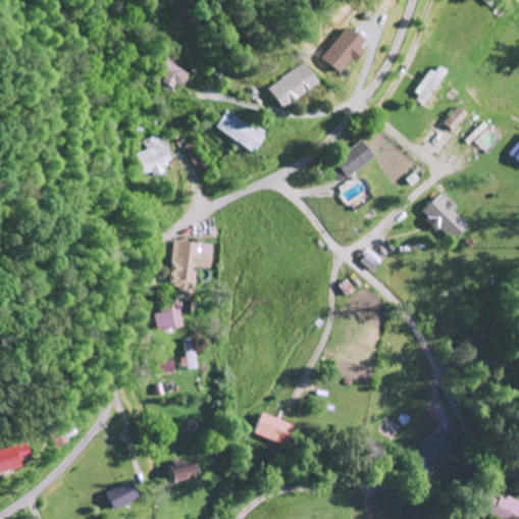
[(322,56),(340,72),(367,42),(350,27),(322,56)]
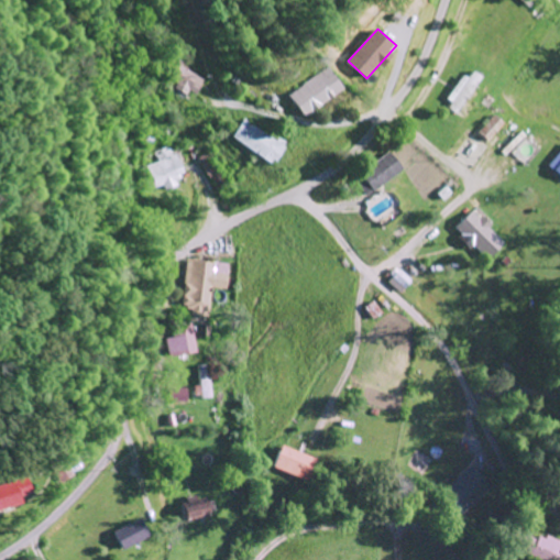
[(199,94),(207,75),(184,64),(173,87),(187,94),(189,89),(199,94)]
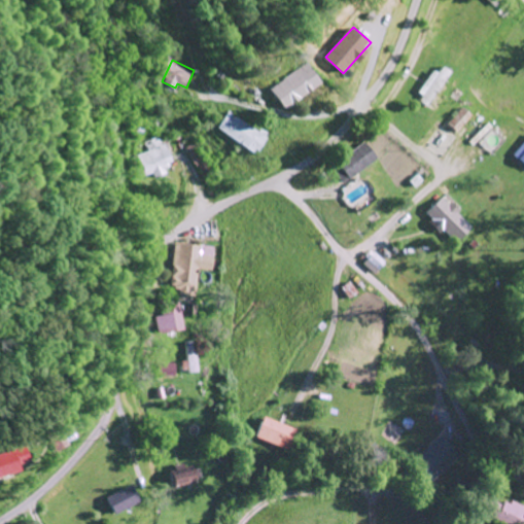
[(271,89),(284,109),(323,82),(309,62),(271,89)]
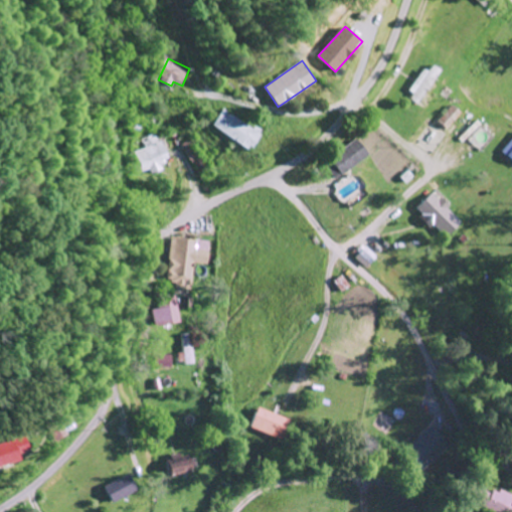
[(408,99),(429,109),(436,95),(430,92),(441,68),(428,61),(408,99)]
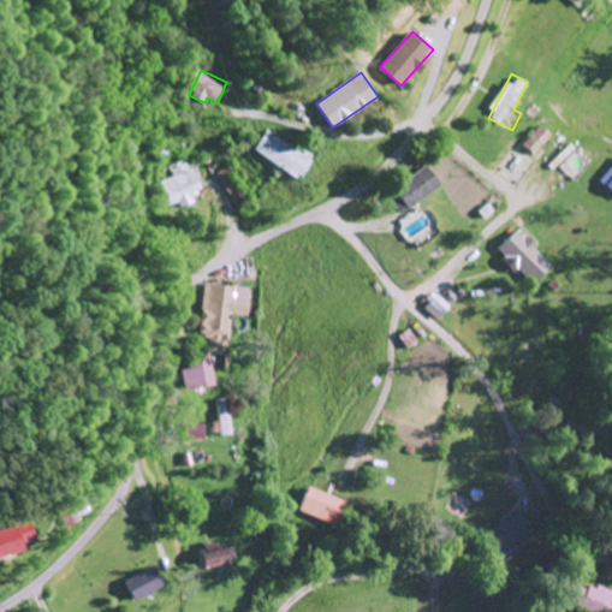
[(524,146),(536,155),(552,134),(540,124),(524,146)]
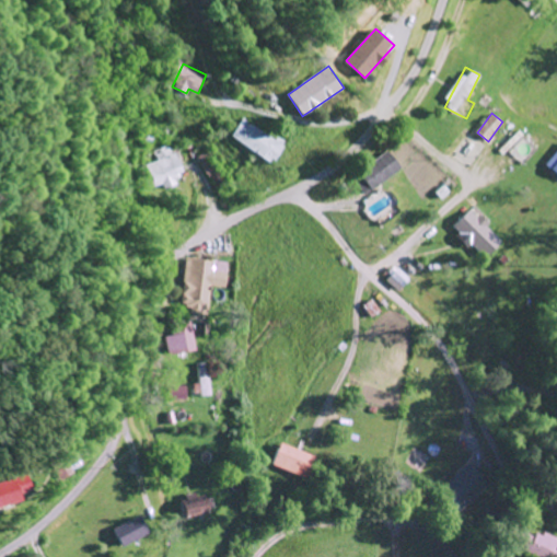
[(232,137),(275,162),(287,141),(244,117),(232,137)]
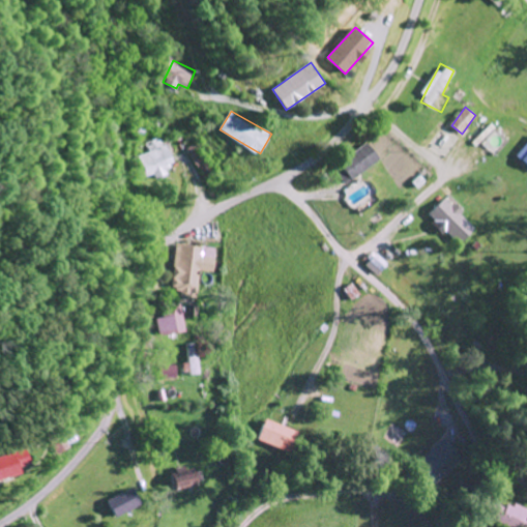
[(170,172),(168,168),(176,165),(165,136),(148,142),(152,151),(142,155),(152,179),(170,172)]
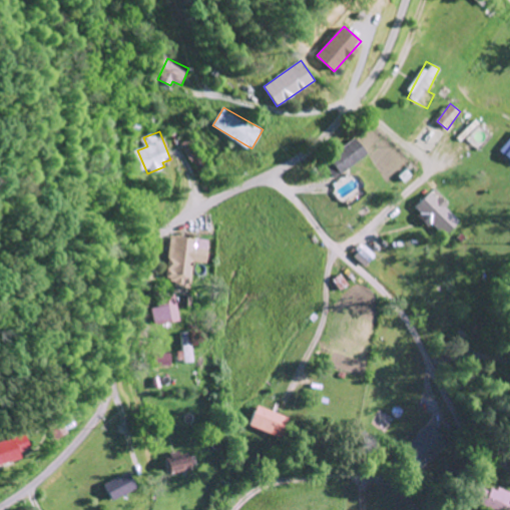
[(509,137),(500,152),(509,159),(509,137)]
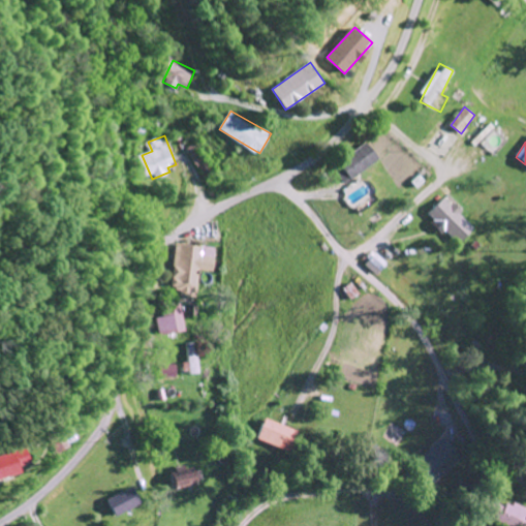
[(333,163),(342,181),(378,161),(369,144),(333,163)]
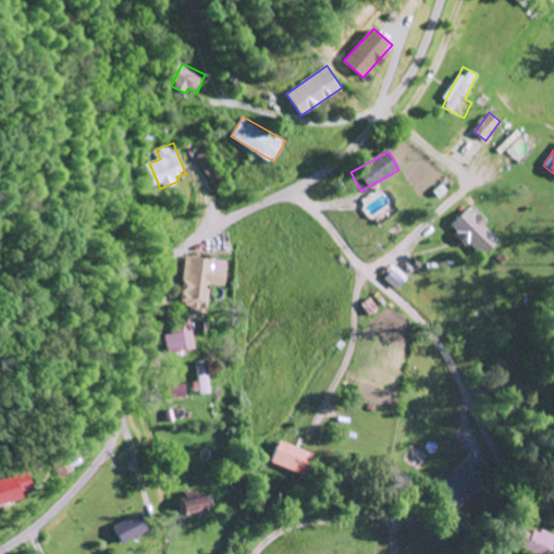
[(451,223),(457,230),(455,232),(478,257),(499,238),(469,207),(451,223)]
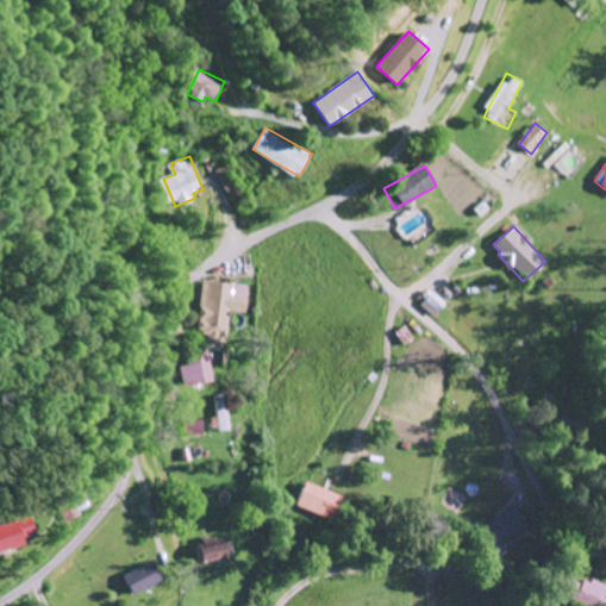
[(245,312),(247,297),(232,294),(235,283),(206,280),(197,337),(226,341),(230,310),(245,312)]
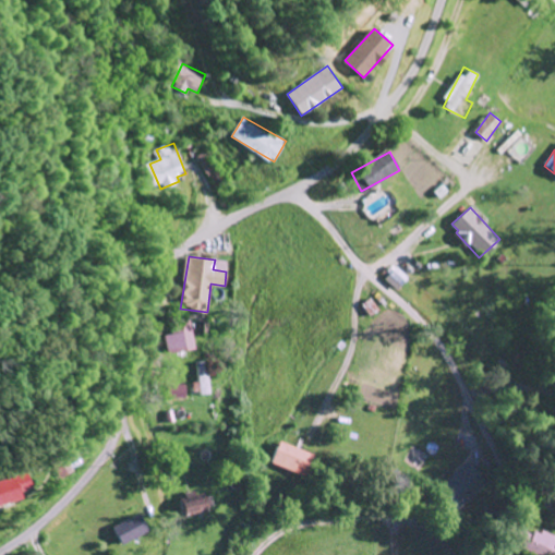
[(195,348),(193,320),(177,321),(178,334),(168,335),(169,351),(195,348)]
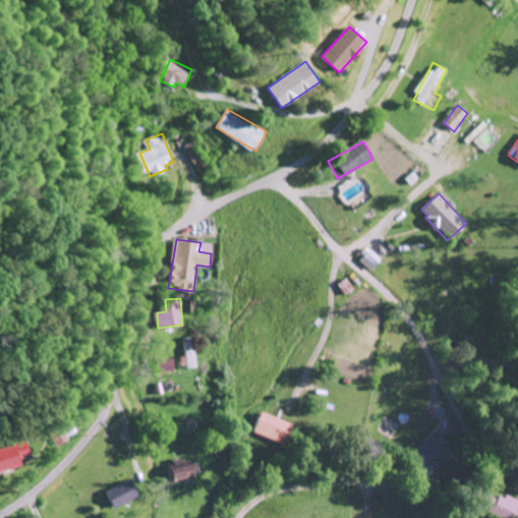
[(196,336),(185,337),(186,366),(197,365),(196,336)]
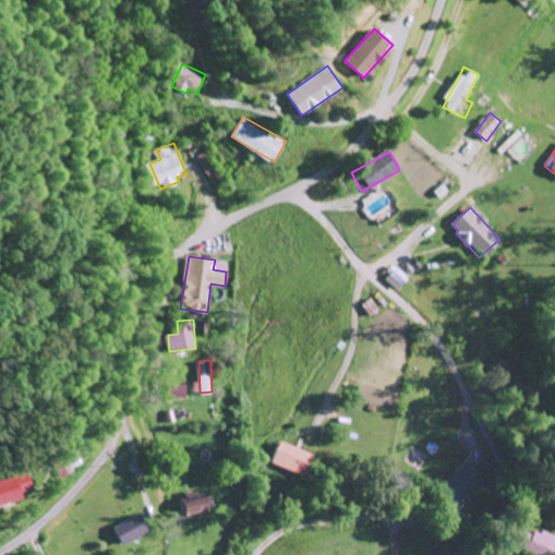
[(186,397),(186,384),(169,384),(169,397),(186,397)]
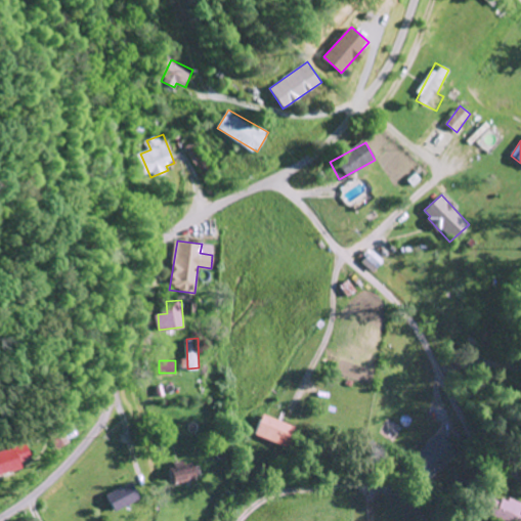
[(254,433),(285,445),(293,425),(262,413),(254,433)]
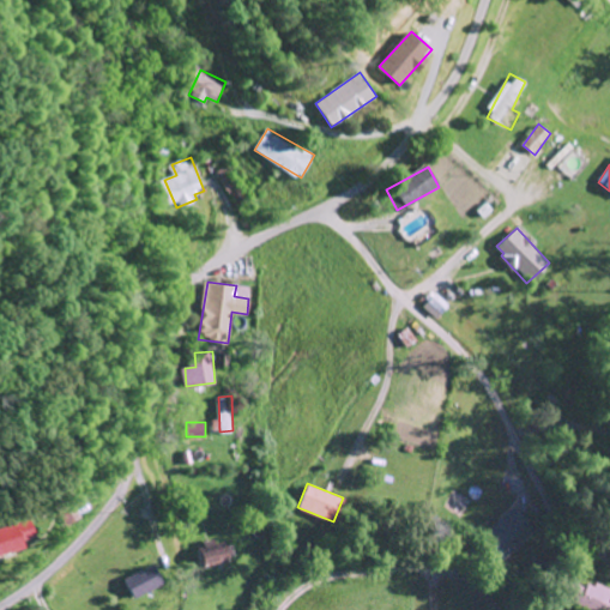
[(500,559),(536,531),(517,506),(481,533),(500,559)]
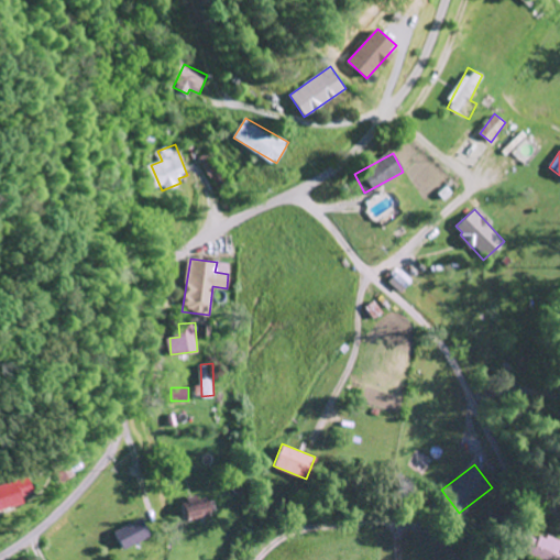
[(0,484),(0,508),(23,503),(21,495),(33,492),(29,476),(0,484)]
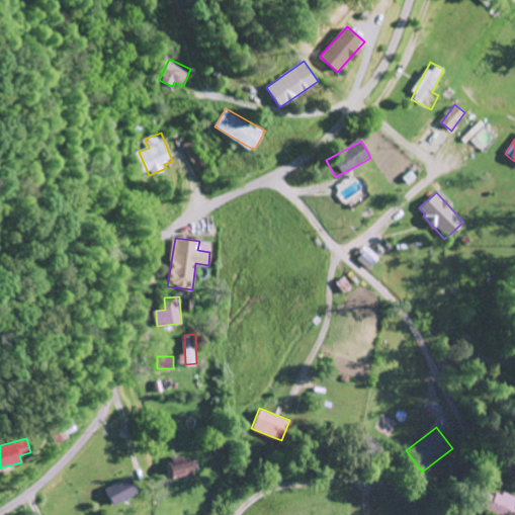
[(111,505),(137,494),(130,477),(103,488),(111,505)]
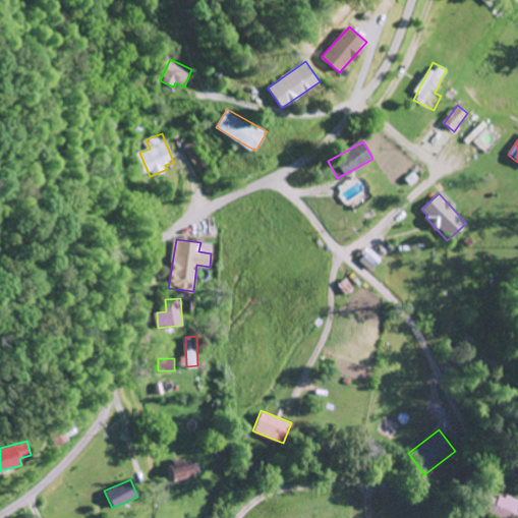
[(517,499),(508,495),(506,500),(486,492),(481,505),(512,517),(517,517),(517,499)]
